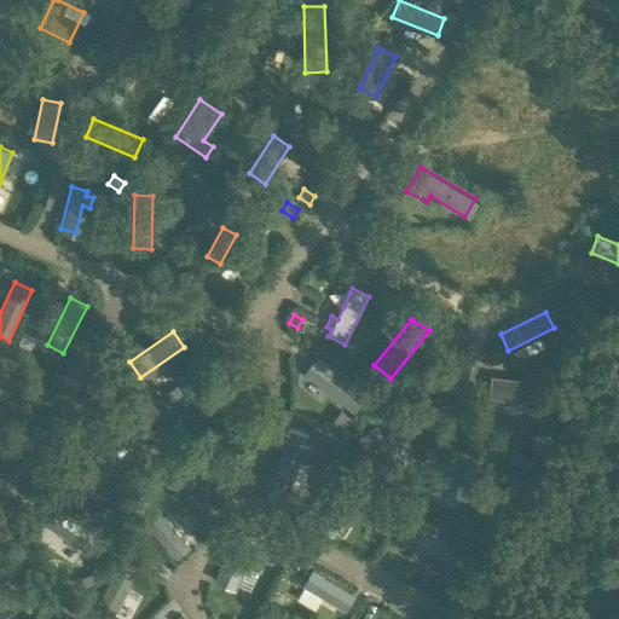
[(316,359),(304,375),(354,412),(365,397),(316,359)]
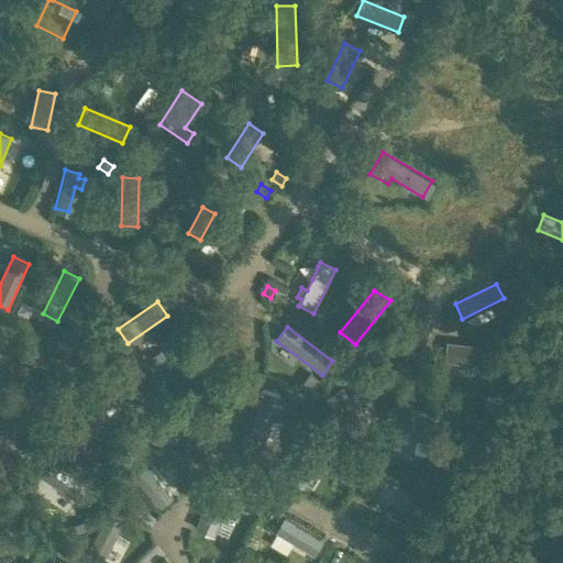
[(179,328),(167,340),(203,377),(217,365),(179,328)]
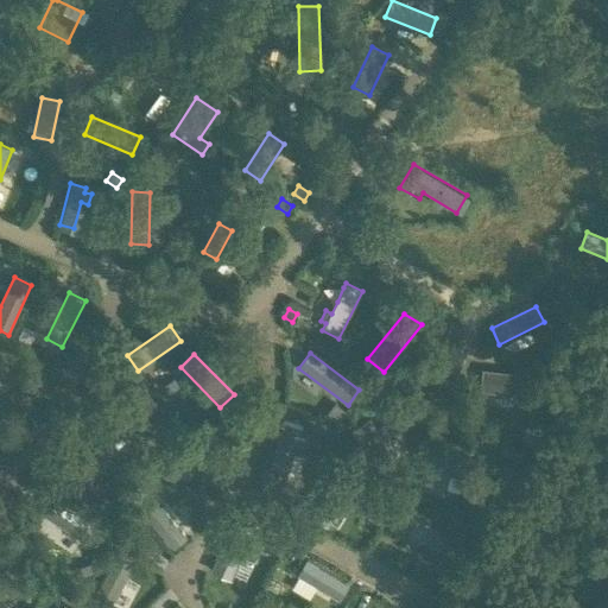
[(481,372),(479,393),(536,398),(538,378),(481,372)]
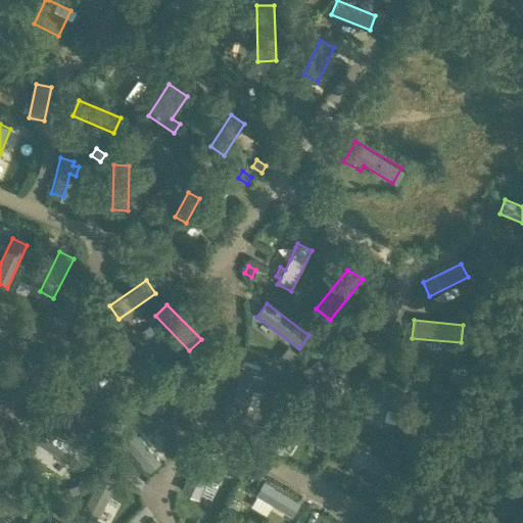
[(105,335),(99,348),(136,366),(142,352),(105,335)]
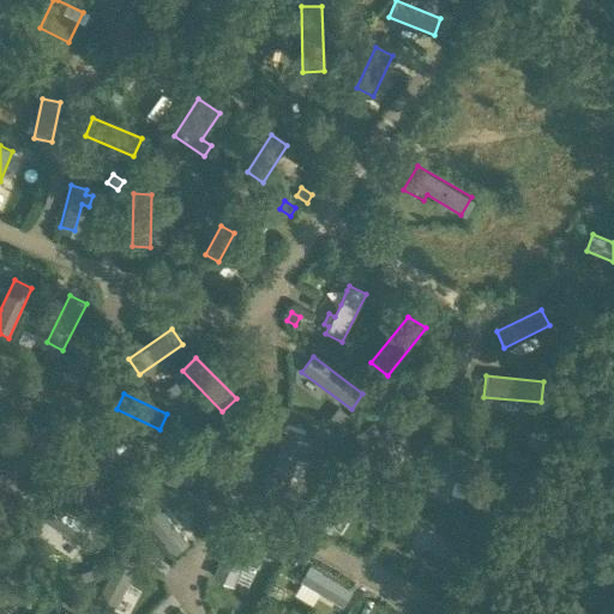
[(337,409),(329,421),(341,429),(349,417),(337,409)]
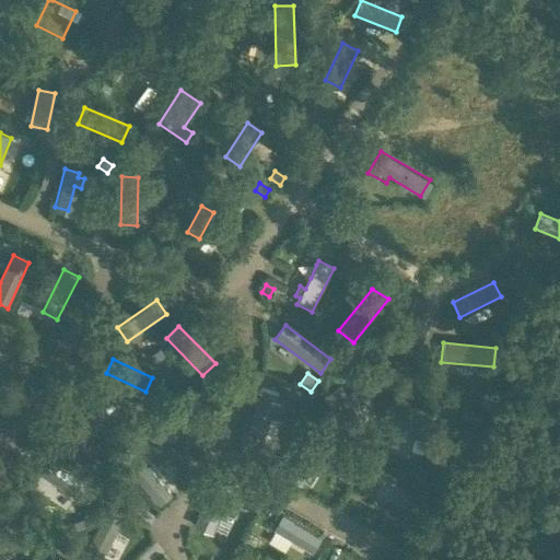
[(0,388),(0,404),(8,408),(14,397),(0,388)]
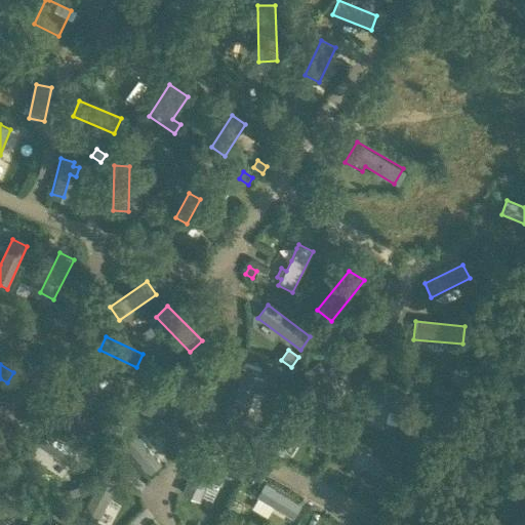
[(166,364),(149,408),(164,413),(182,370),(166,364)]
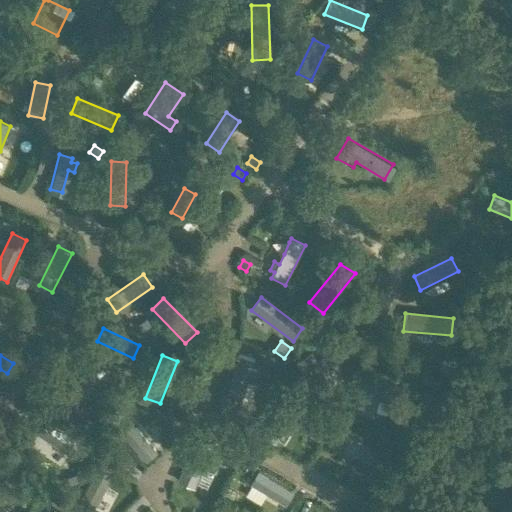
[(239,355),(225,397),(240,402),(248,378),(254,380),(256,372),(250,370),(254,360),(239,355)]
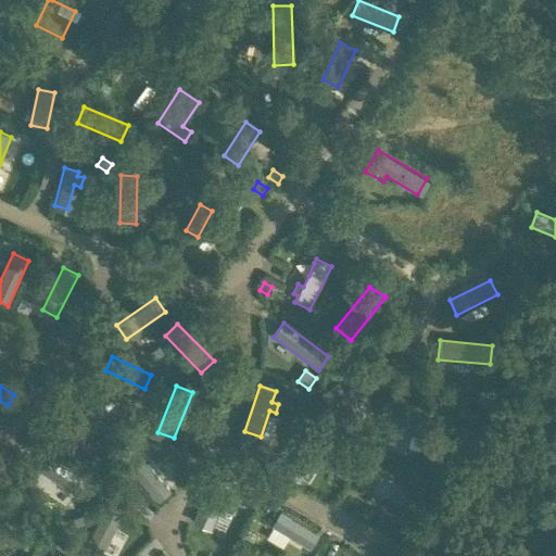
[(337,387),(320,396),(342,436),(359,427),(337,387)]
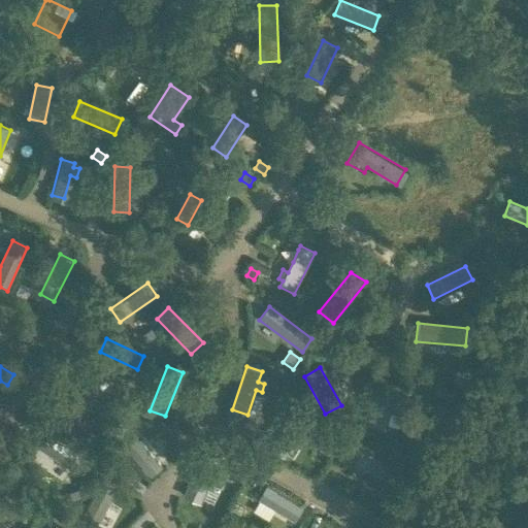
[(378,380),(369,424),(385,427),(394,383),(378,380)]
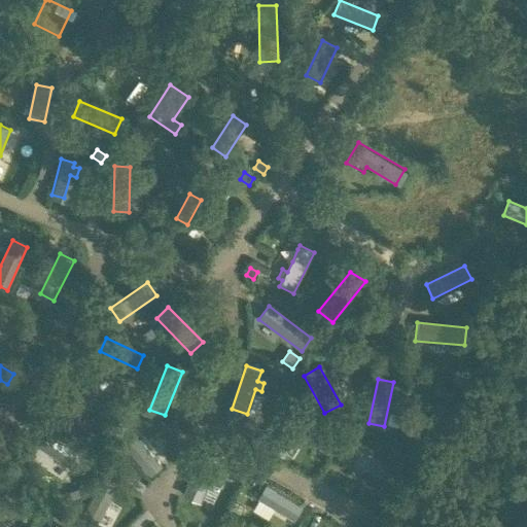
[(66,382),(59,395),(94,416),(102,403),(66,382)]
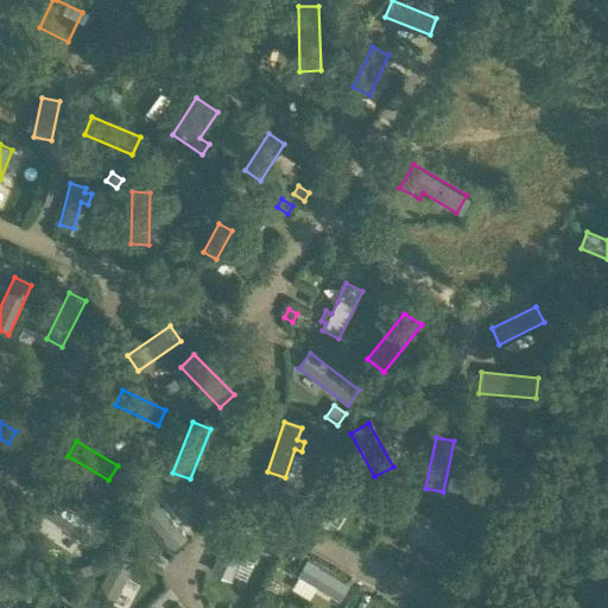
[(475,445),(474,454),(483,455),(485,447),(475,445)]
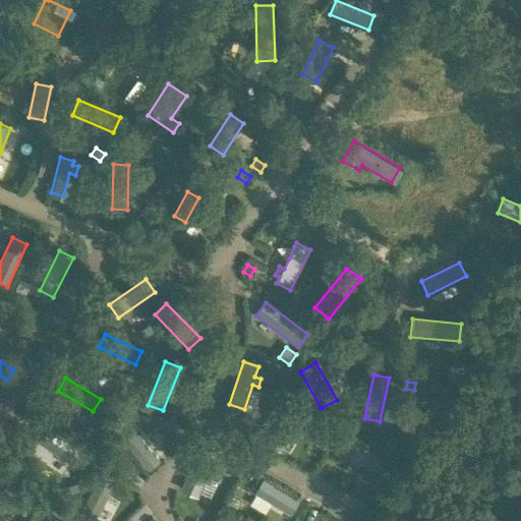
[(42,398),(34,401),(37,410),(45,407),(42,398)]
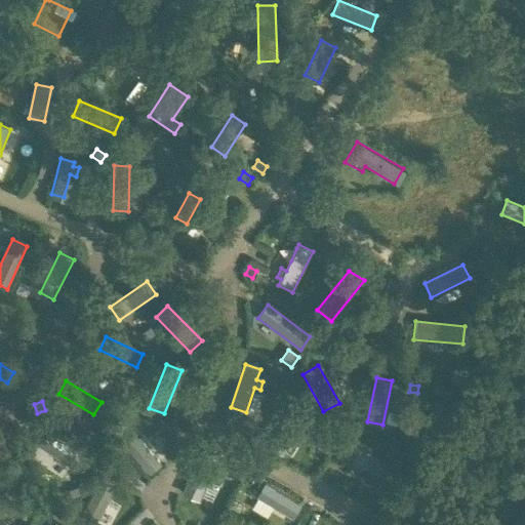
[(292,408),(270,447),(284,455),(307,416),(292,408)]
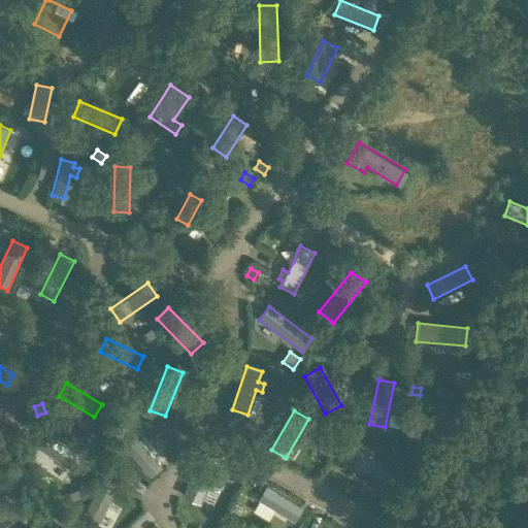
[(176,411),(173,420),(186,424),(189,416),(176,411)]
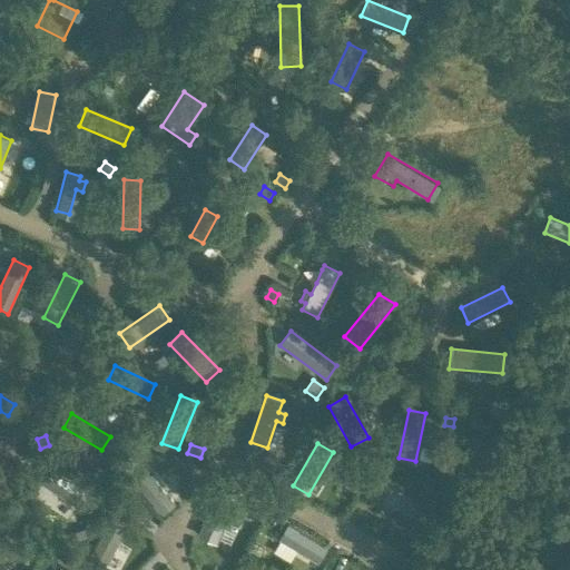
[(147,449),(138,457),(146,464),(155,458),(147,449)]
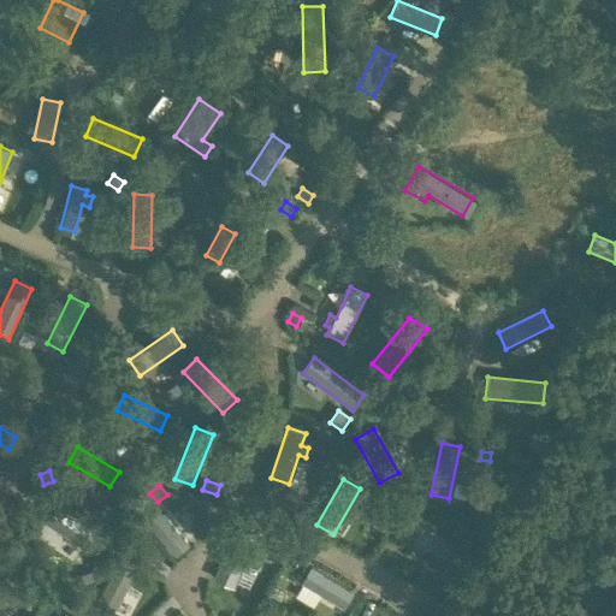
[(153,503),(138,515),(177,558),(191,545),(153,503)]
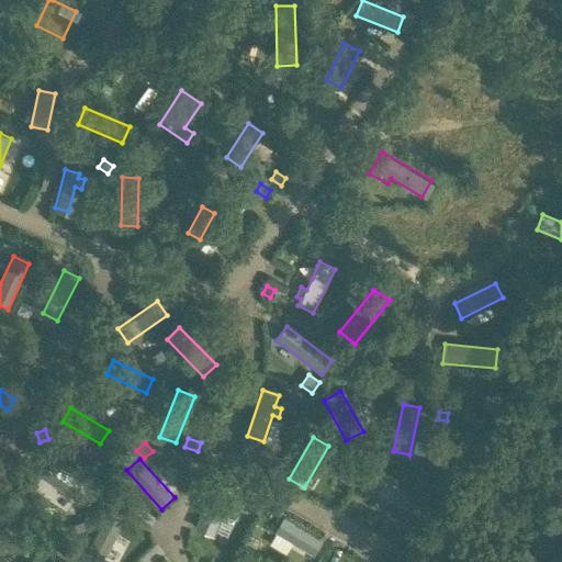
[(51,460),(40,479),(86,507),(98,489),(51,460)]
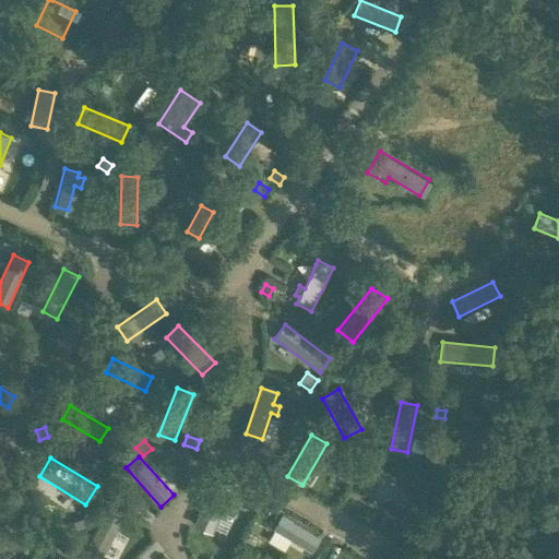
[(217,475),(195,525),(214,533),(236,483),(217,475)]
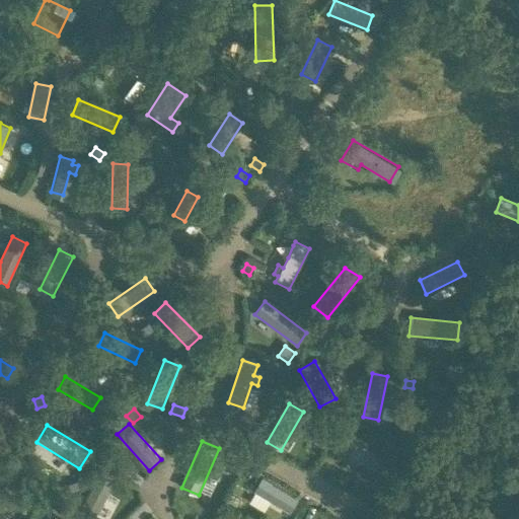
[(355,444),(349,458),(389,476),(395,461),(355,444)]
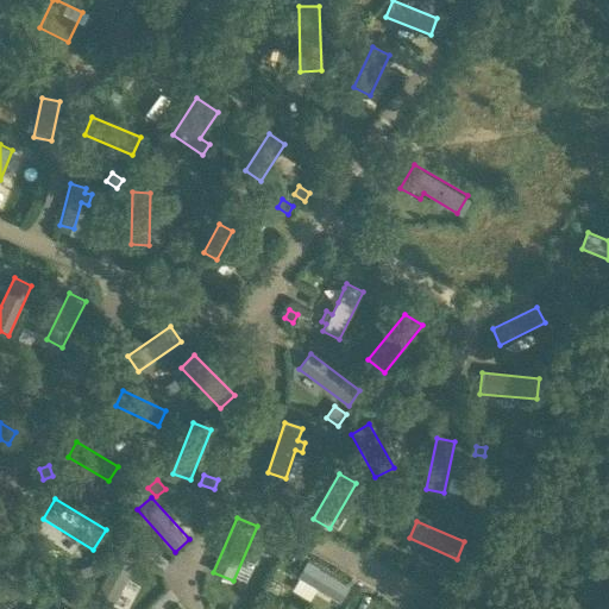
[(124,546),(96,600),(113,608),(140,556),(124,546)]
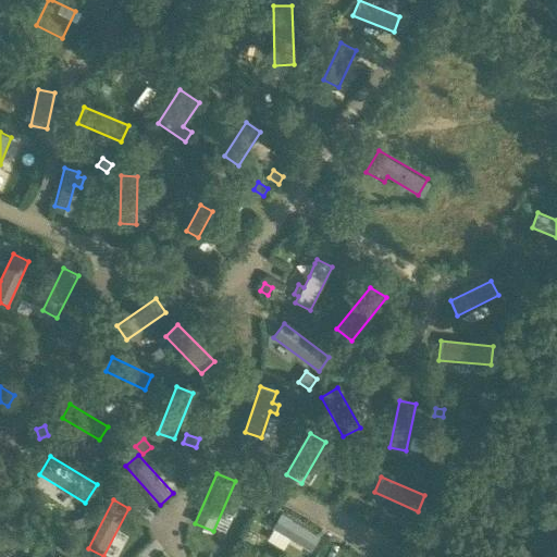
[(281,515),(272,530),(310,553),(319,537),(281,515)]
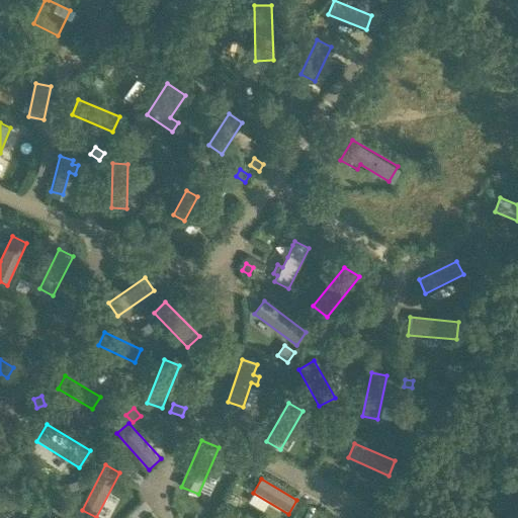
[(0,491),(0,511),(8,496),(0,491)]
